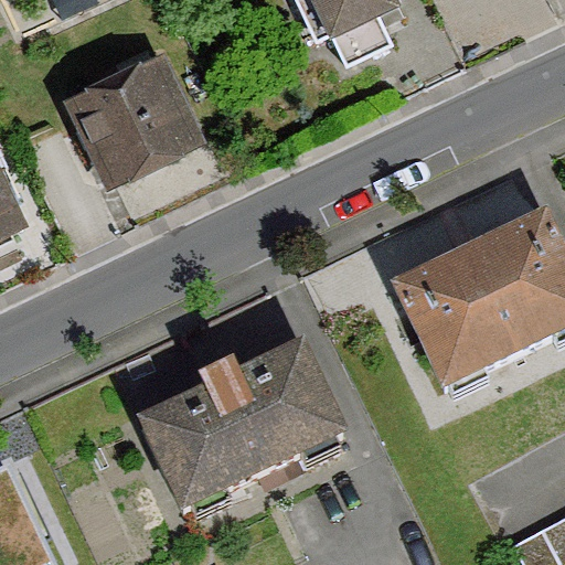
[(395,0),(294,0),(315,43),(331,35),(345,66),(392,44),(376,12),(397,3),(395,0)]
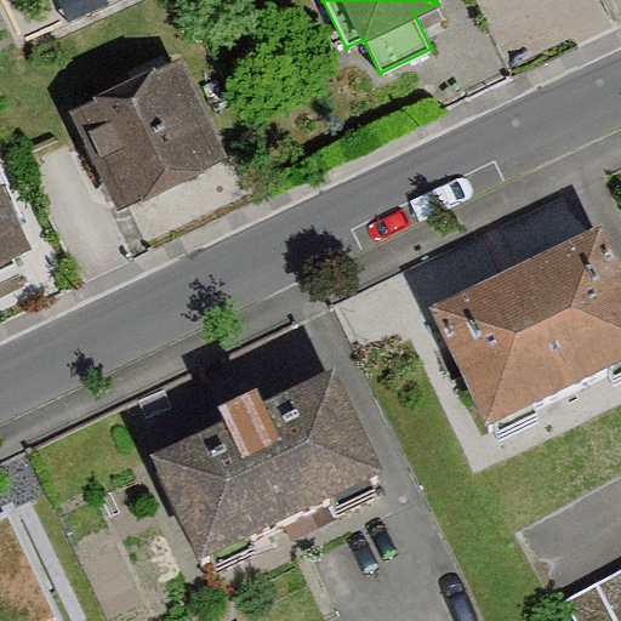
[(177,58),(70,108),(118,210),(226,159),(177,58)]
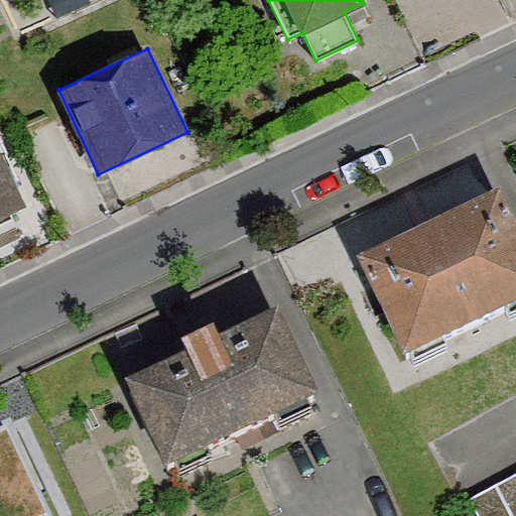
[(0,217),(22,208),(0,159),(0,217)]
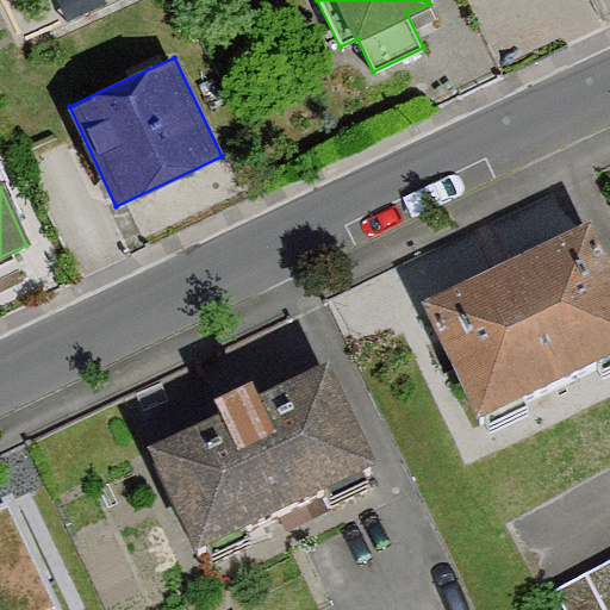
[(609,280),(591,241),(427,316),(478,428),(609,366),(609,280)]
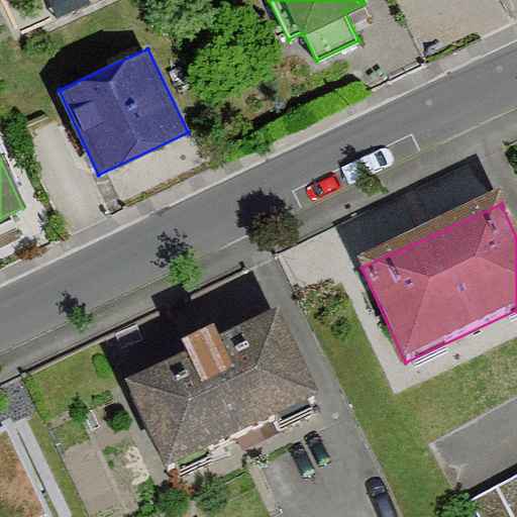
[(185,363),(126,392),(166,474),(313,404),(274,321),(214,349),(210,341),(182,355),(185,363)]
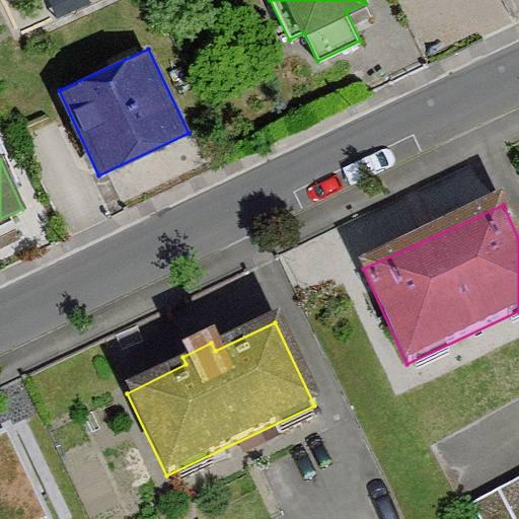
[(0,437),(0,518),(49,518),(11,440),(8,433),(0,437)]
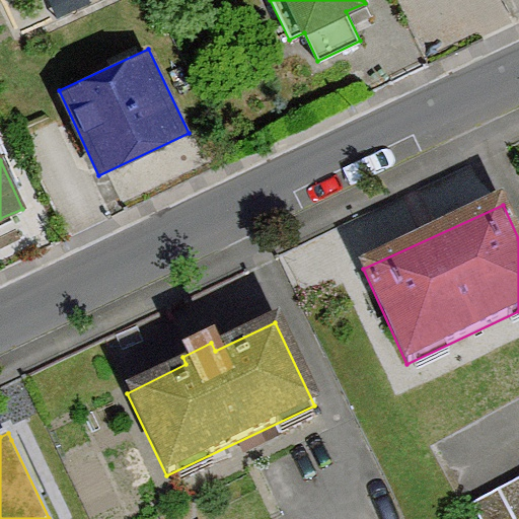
[(518,518),(518,477),(471,504),(479,518),(518,518)]
